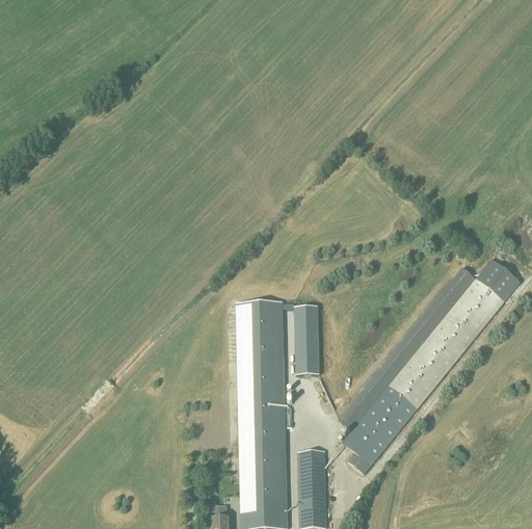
[(346,437),(341,443),(353,453),(352,454),(351,454),(348,458),(349,458),(347,460),(363,474),(370,466),(381,452),(394,437),(405,423),(419,405),(437,382),(460,354),(476,337),(488,320),(495,313),(504,301),(521,282),(491,259),(477,279),(476,278),(476,279),(475,279),(451,309),(450,309),(450,310),(441,321),(440,322),(439,323),(437,324),(437,325),(416,351),(401,369),(390,382),(381,394),(356,423),(354,427),(350,431),(348,433),(346,437)]
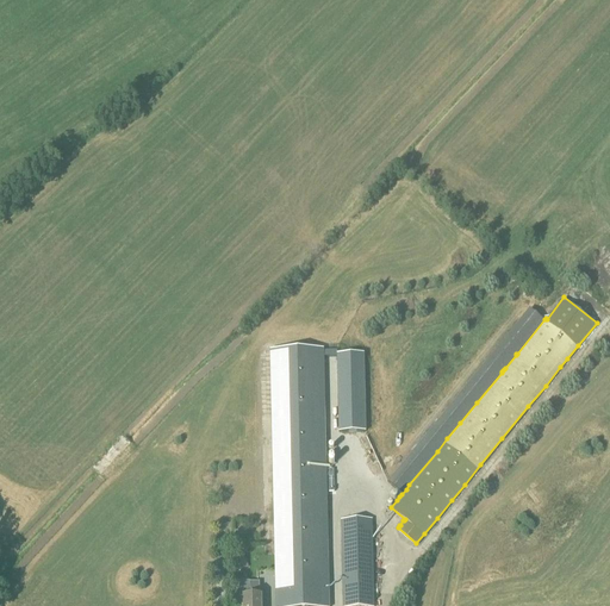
[(323,347),(271,348),(277,605),(307,605),(329,605),(323,347)]
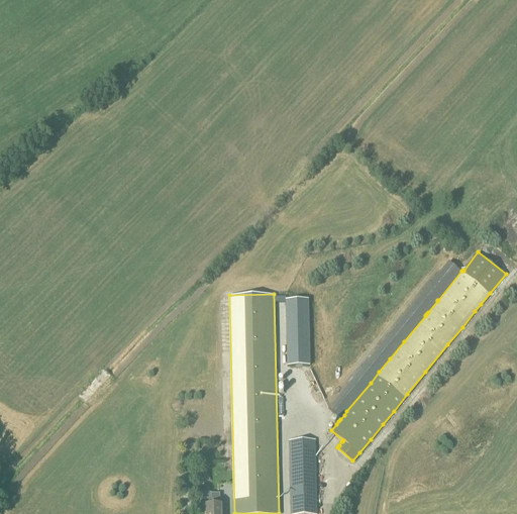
[(287,298),(286,298),(287,365),(310,364),(308,298),(287,298)]
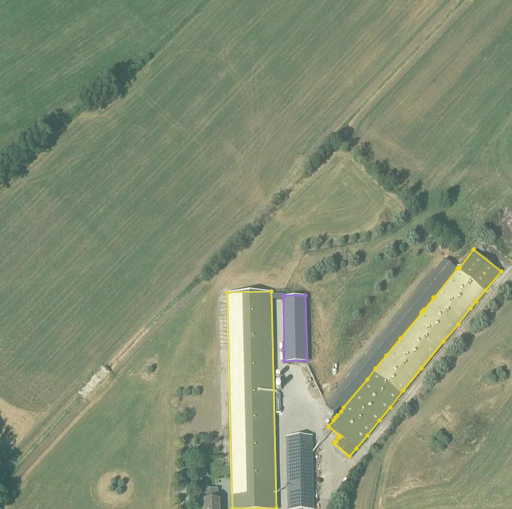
[(222,383),(221,375),(211,375),(211,384),(222,383)]
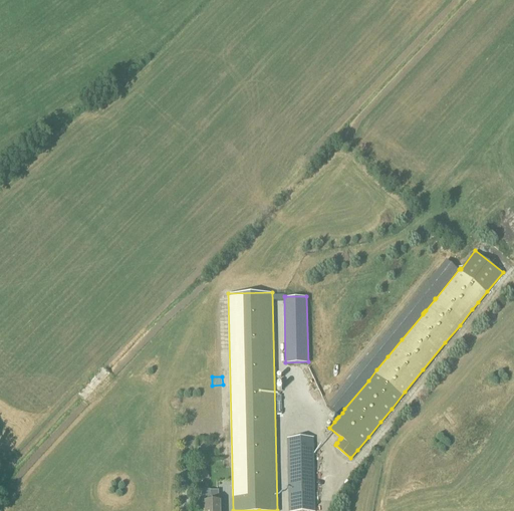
[(288,510),(315,510),(314,436),(287,436),(288,510)]
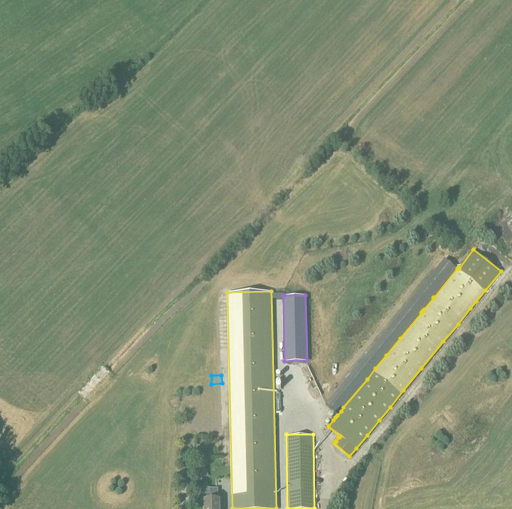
[(198,469),(204,467),(202,458),(195,460),(198,469)]
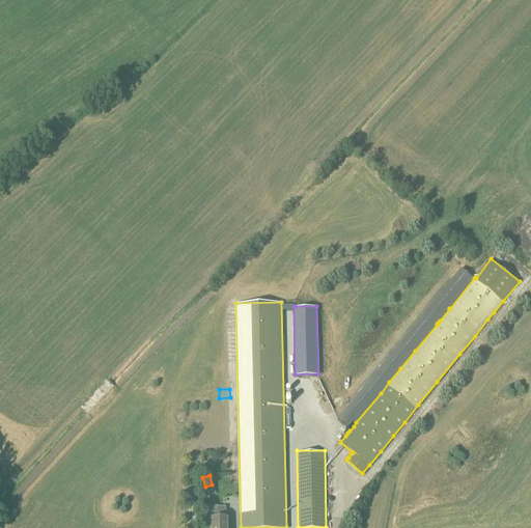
[(225,517),(224,504),(216,505),(217,518),(212,518),(212,527),(226,527),(226,517),(225,517)]
